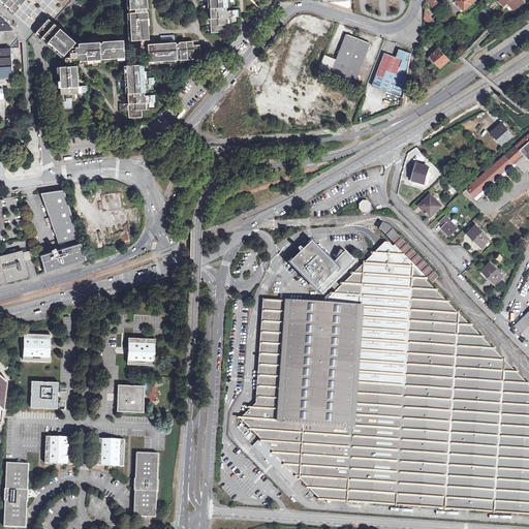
[(0,0),(0,3),(11,14),(28,28),(34,33),(38,36),(51,23),(63,8),(69,0),(0,0)]
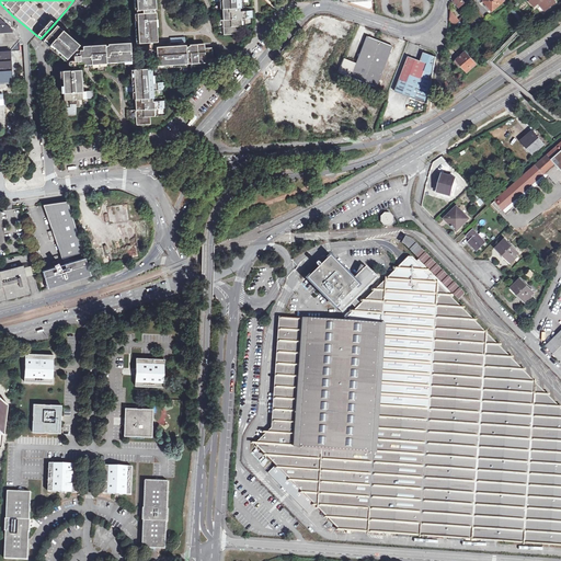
[(133,0),(136,43),(157,42),(153,0),(133,0)]
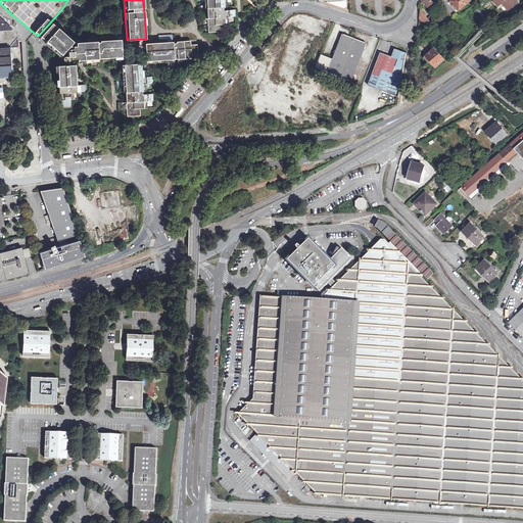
[(202,18),(202,24),(203,26),(207,26),(208,33),(222,32),(222,31),(221,25),(229,25),(228,17),(236,16),(235,9),(221,10),(221,7),(224,7),(224,0),(227,0),(198,0),(199,2),(206,1),(206,8),(207,18),(202,18)]
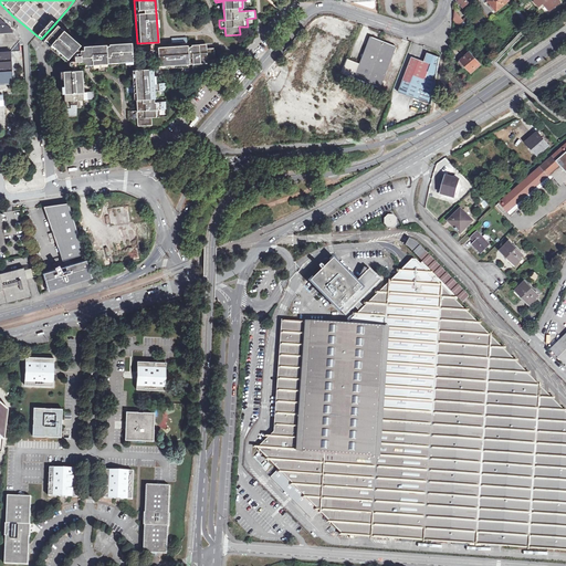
[(509,0),(489,0),(488,1),(495,10),(503,3),(505,6),(510,1),(509,0)]
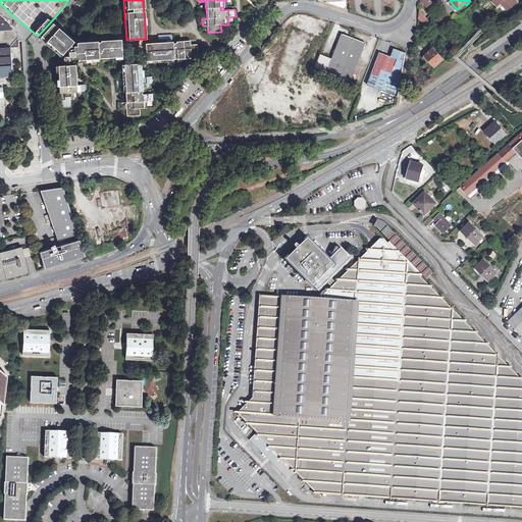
[(494,0),(493,1),(498,6),(501,3),(508,10),(517,2),(515,0),(494,0)]
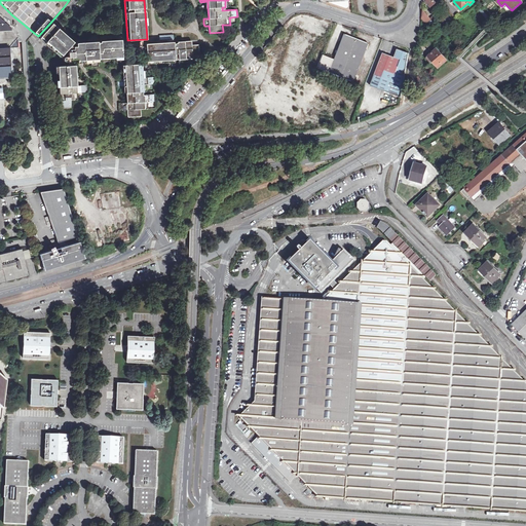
[(426,24),(431,20),(423,10),(422,20),(426,24)]
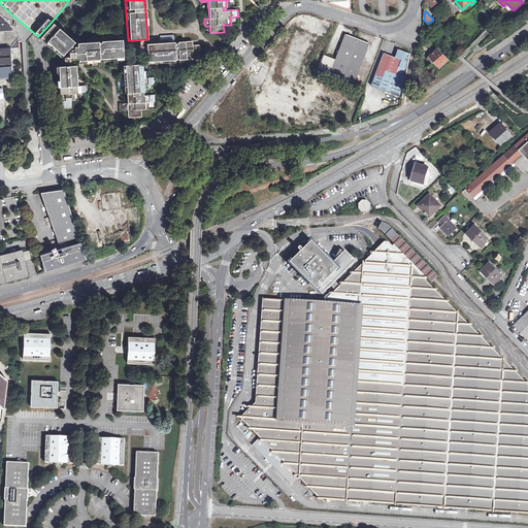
[(0,17),(0,86),(14,86),(13,58),(22,57),(18,33),(0,17)]
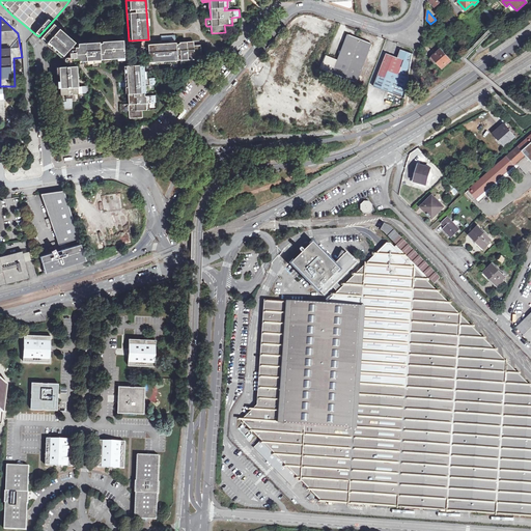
[(67,59),(68,66),(56,67),(57,94),(55,94),(55,102),(60,102),(61,110),(73,109),(72,101),(79,101),(78,93),(85,93),(88,93),(87,86),(77,86),(77,80),(78,80),(78,73),(77,73),(76,65),(71,66),(71,59),(78,59),(78,63),(82,62),(86,62),(92,62),(92,67),(100,67),(100,61),(123,60),(122,44),(122,42),(81,45),(77,45),(77,47),(74,47),(72,47),(71,46),(72,45),(74,43),(63,33),(60,31),(55,27),(51,23),(47,19),(45,21),(34,33),(38,36),(44,40),(48,45),(51,48),(61,56),(67,49),(68,50),(66,53),(66,57),(65,57),(64,57),(63,58),(63,59),(63,60),(64,61),(65,61),(66,61),(66,60),(67,60),(67,59)]
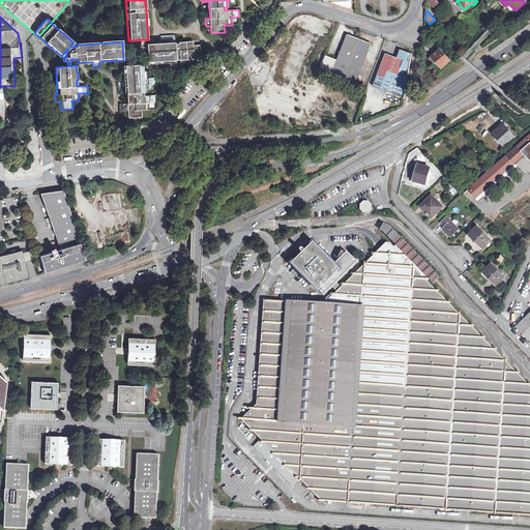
[(324,56),(319,68),(355,83),(371,43),(346,34),(335,60),(324,56)]
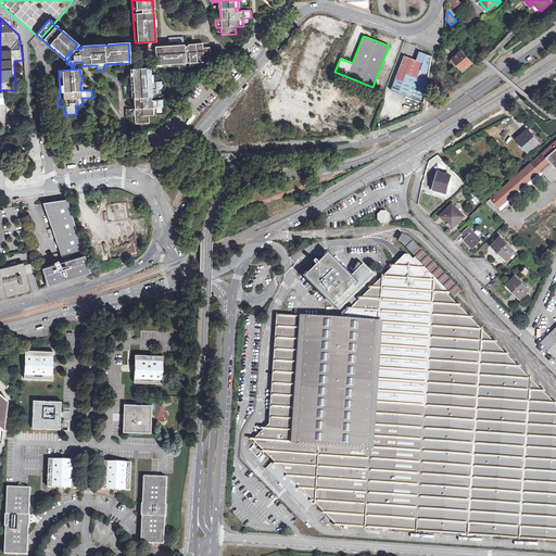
[(154,47),(155,67),(178,66),(178,72),(186,71),(186,68),(185,63),(197,62),(197,67),(204,67),(203,62),(211,62),(210,47),(203,48),(202,43),(197,45),(192,45),(184,46),(184,37),(168,38),(169,46),(154,47)]
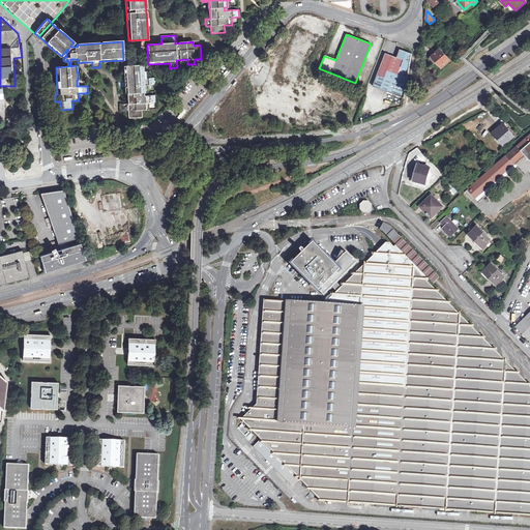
[(141,57),(143,47),(139,46),(134,45),(131,51),(131,52),(131,53),(133,54),(134,55),(135,55),(136,54),(136,56),(141,57)]
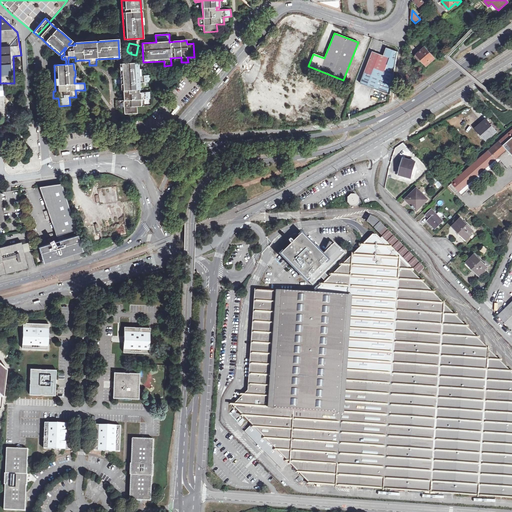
[(388,90),(400,51),(386,47),(384,56),(373,52),(363,82),(388,90)]
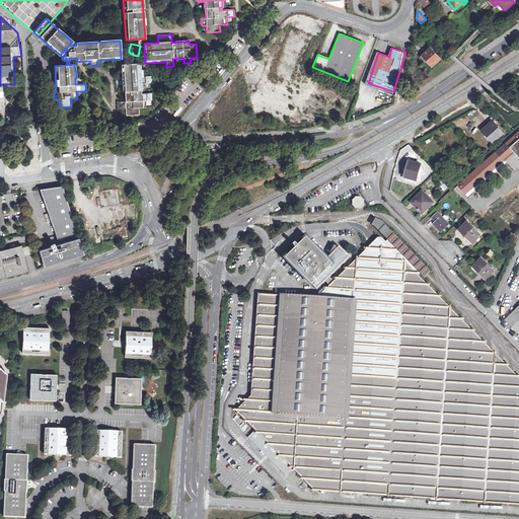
[(431,48),(422,56),(428,62),(429,61),(433,67),(441,60),(431,48)]
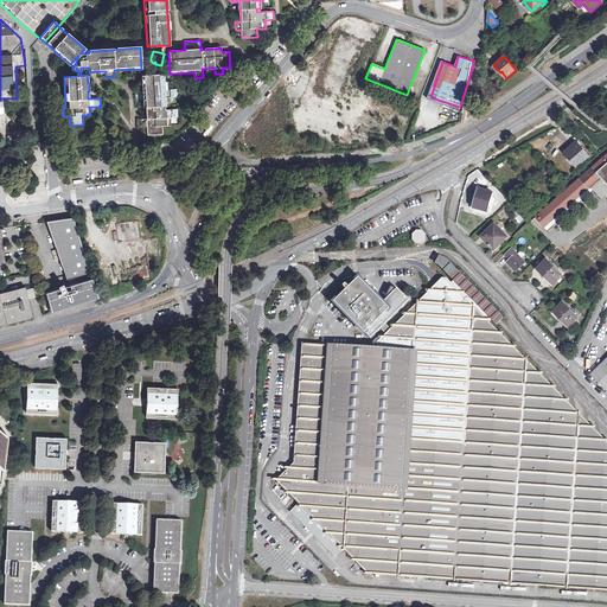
[(165,82),(164,74),(142,75),(141,75),(142,91),(135,91),(136,100),(142,100),(144,107),(146,107),(146,109),(147,119),(141,120),(141,127),(147,127),(147,135),(163,134),(163,126),(171,126),(170,117),(179,117),(178,109),(165,109),(165,106),(170,106),(168,97),(178,97),(177,89),(168,89),(168,82),(165,82)]
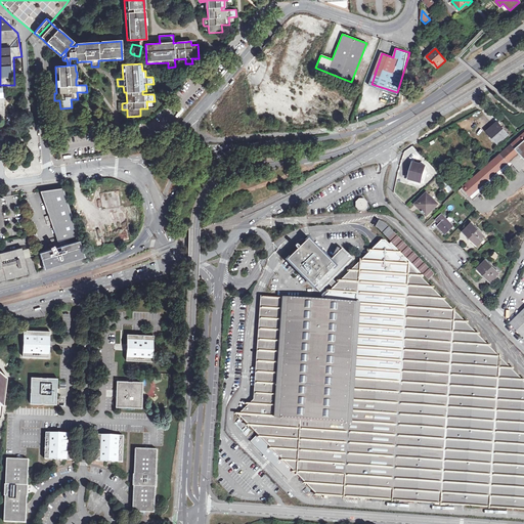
[(497,123),(487,132),(491,136),(492,136),(498,143),(508,134),(497,123)]
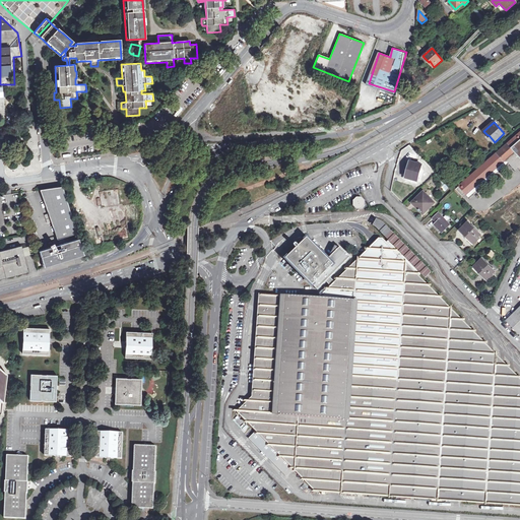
[(459,131),(454,126),(449,132),(453,136),(459,131)]
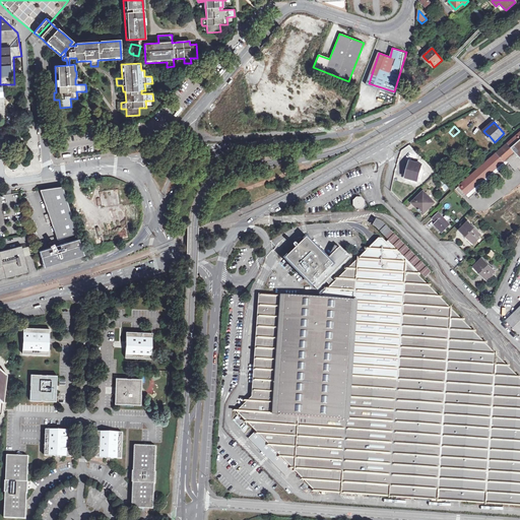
[(519,132),(456,189),(462,196),(465,193),(467,195),(515,152),(519,157),(519,132)]
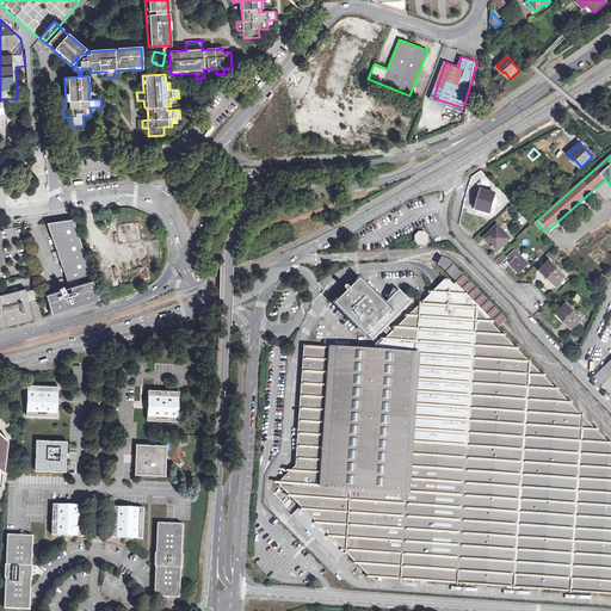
[(610,185),(605,179),(549,229),(551,233),(598,193),(603,198),(606,195),(610,199),(610,185)]
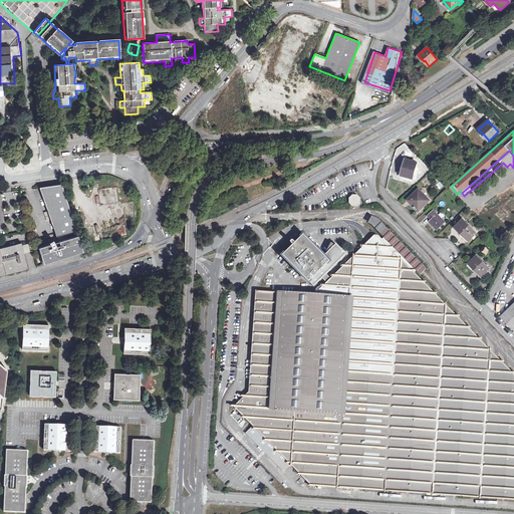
[(417,163),(406,160),(401,176),(413,179),(417,163)]
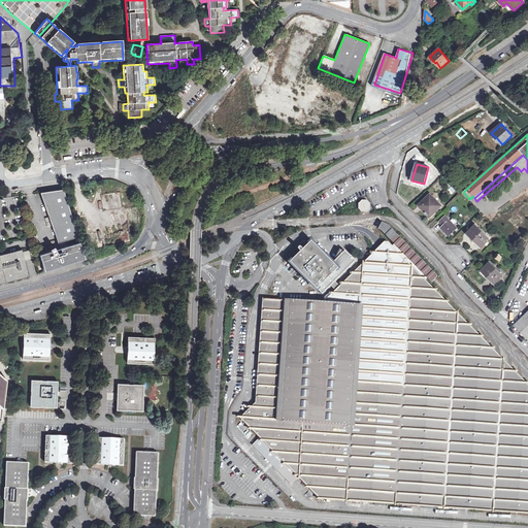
[(78,237),(65,195),(59,197),(57,190),(42,193),(54,228),(60,230),(62,237),(57,239),(58,243),(67,240),(69,245),(60,248),(61,250),(57,251),(54,246),(50,249),(51,251),(39,255),(43,269),(80,258),(77,250),(81,249),(79,242),(70,244),(69,240),(78,237)]
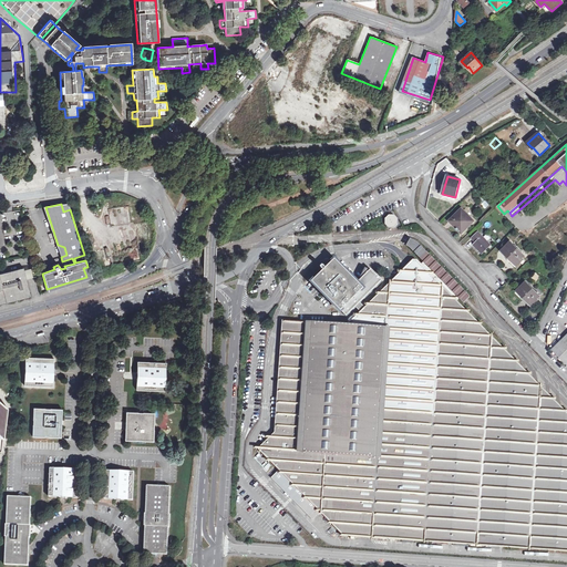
[(474,222),(462,208),(449,220),(453,225),(454,224),(459,227),(457,228),(462,234),(467,228),(465,227),(468,224),(471,225),(474,222)]
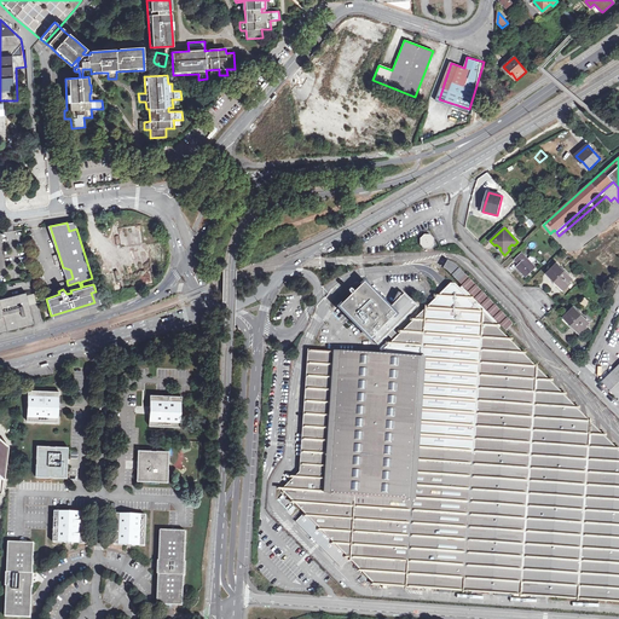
[(574,248),(582,242),(576,235),(568,242),(574,248)]
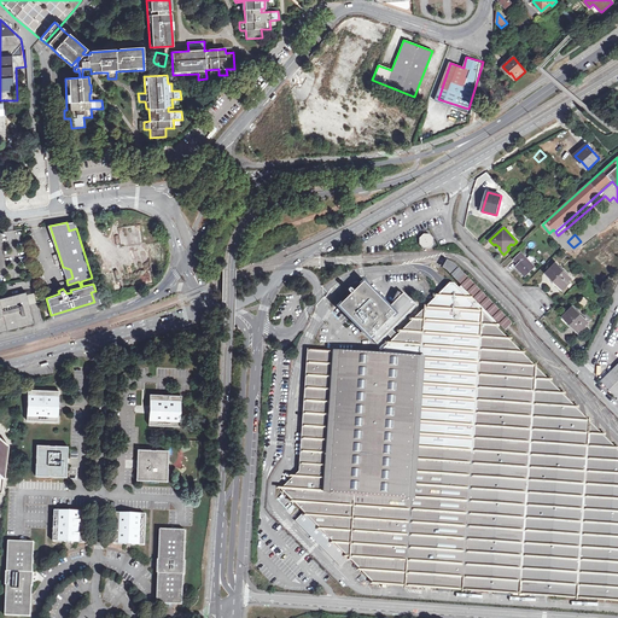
[(426,235),(420,242),(426,249),(433,242),(426,235)]
